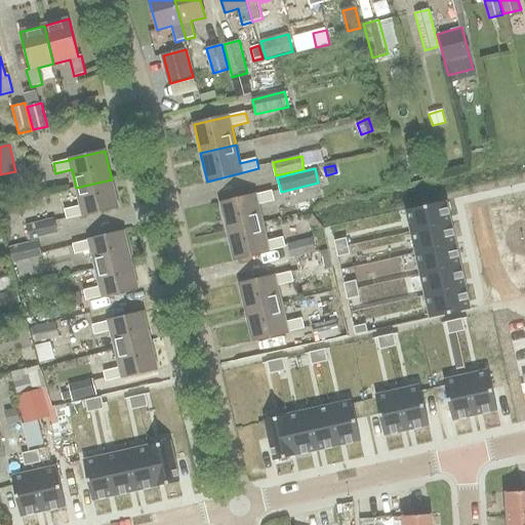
[(119,207),(112,179),(76,188),(81,206),(65,210),(67,219),(83,215),(83,216),(119,207)]
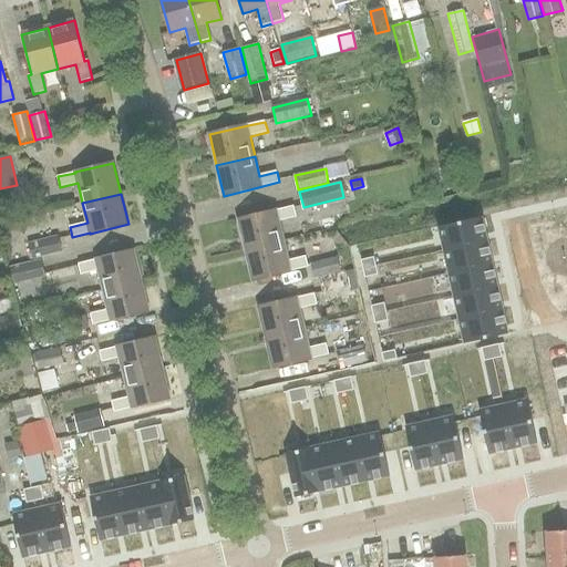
[(238,219),(246,250),(284,241),(279,222),(297,217),(294,207),(277,210),(238,219)]
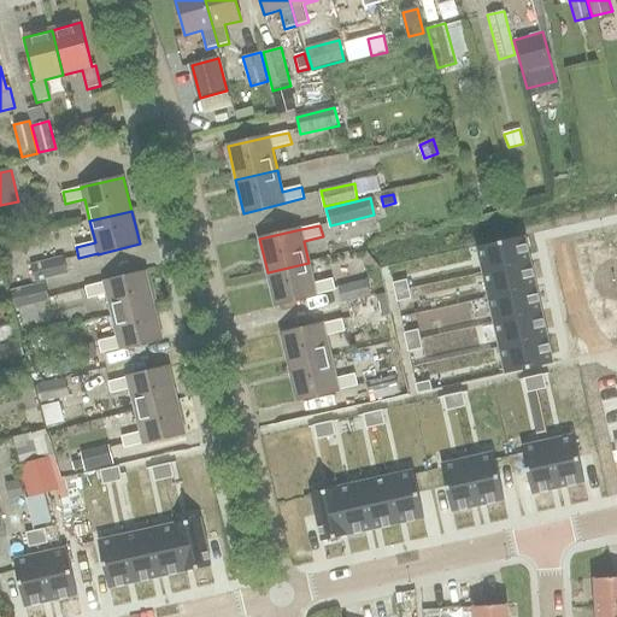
[(526,236),(477,247),(483,274),(532,263),(526,236)]
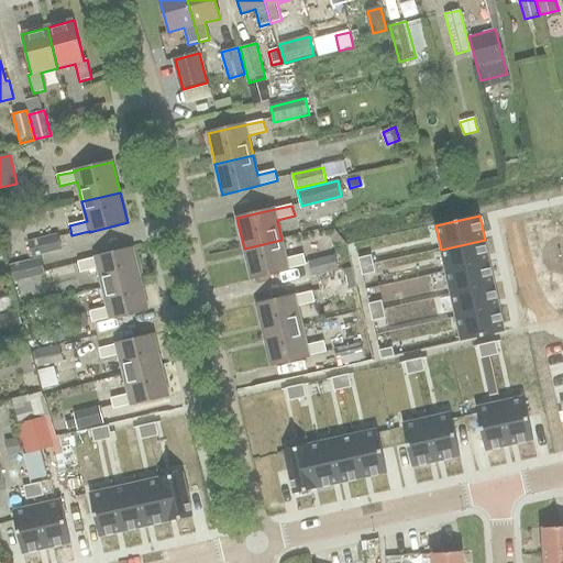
[(62,251),(58,234),(29,241),(32,257),(62,251)]
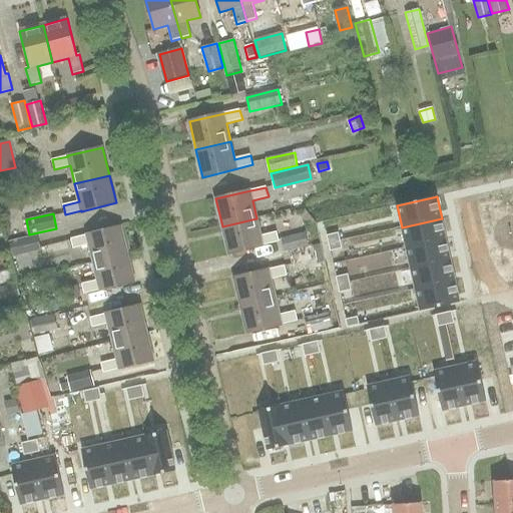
[(262,236),(257,218),(222,226),(228,254),(264,246),(264,245),(279,241),(277,232),(262,236)]
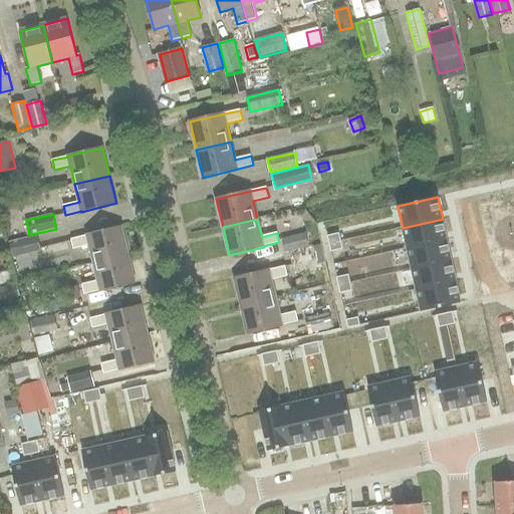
[(443,219),(403,228),(407,248),(447,240),(443,219)]
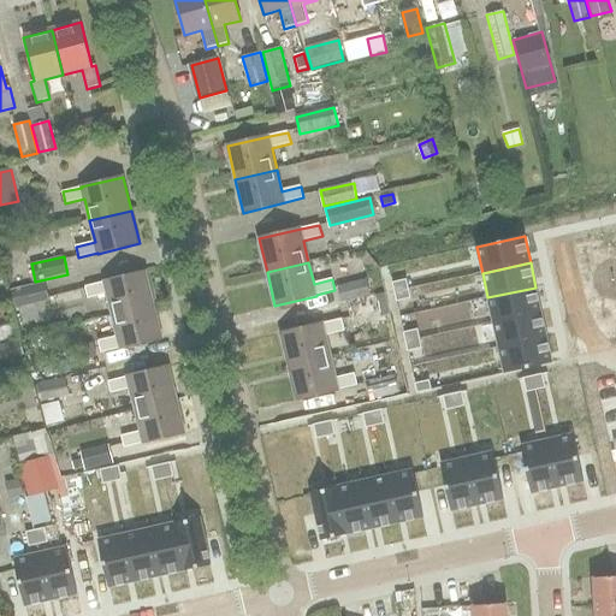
[(107,294),(112,315),(154,306),(146,272),(105,282),(105,283),(86,288),(88,298),(107,294)]
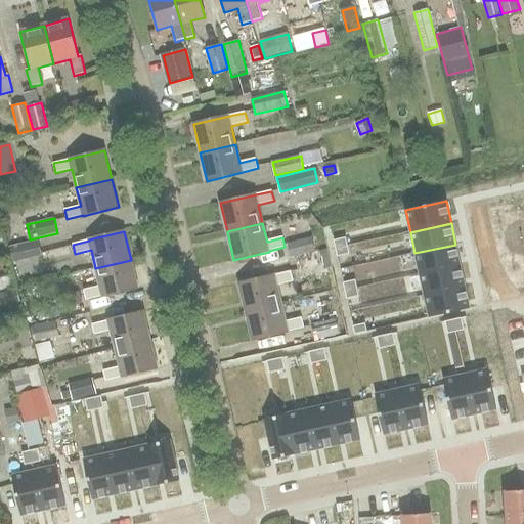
[(315,252),(311,237),(288,244),(291,257),(295,256),(295,258),(315,253),(315,252)]
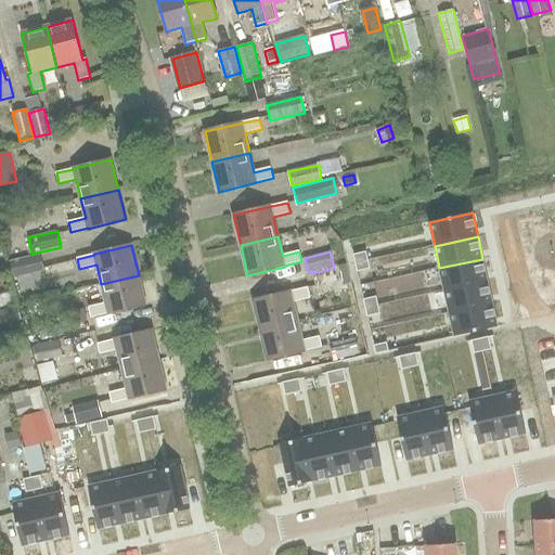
[(369,260),(366,252),(353,255),(356,263),(369,260)]
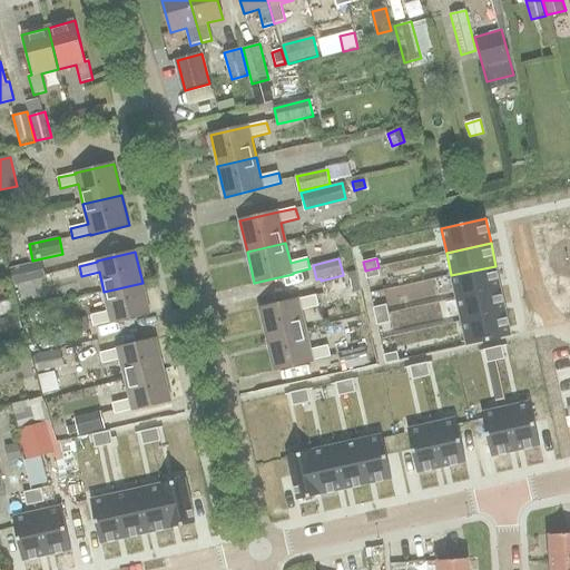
[(42,279),(39,264),(12,269),(17,286),(42,279)]
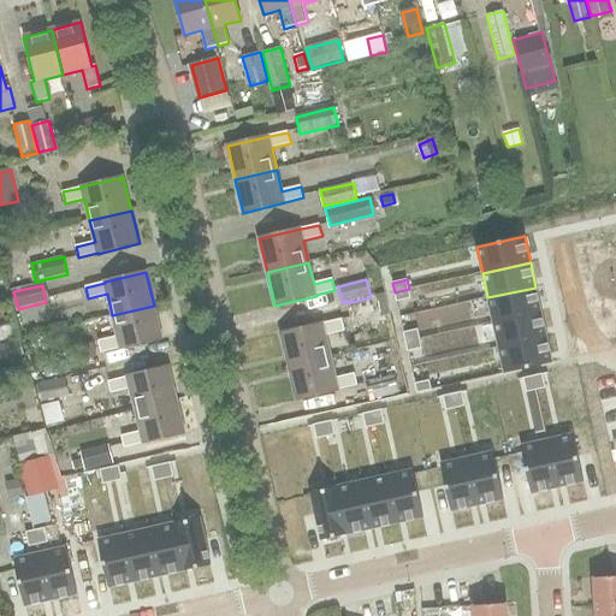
[(535,288),(487,297),(493,323),(542,312),(535,288)]
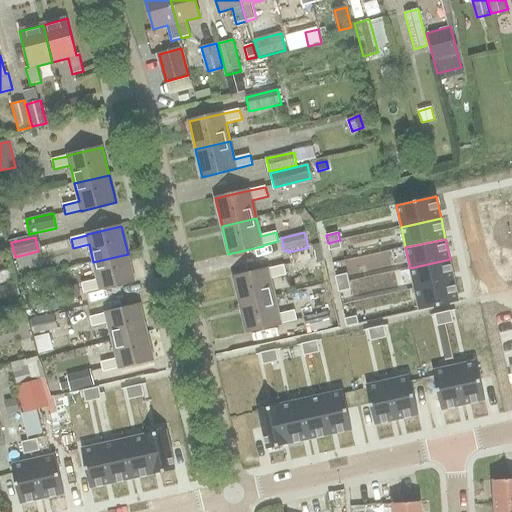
[(342,248),(340,240),(328,243),(330,251),(342,248)]
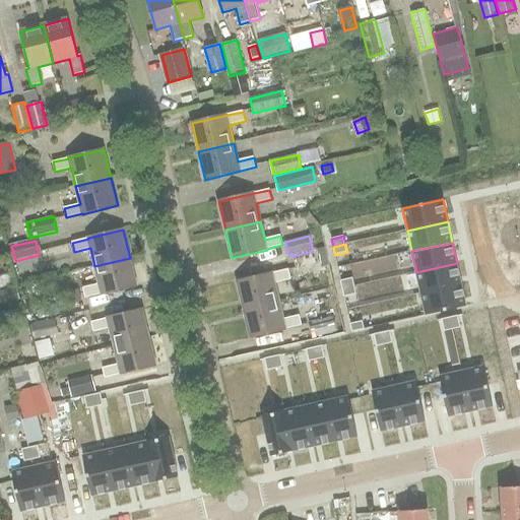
[(330,266),(326,248),(318,250),(322,268),(330,266)]
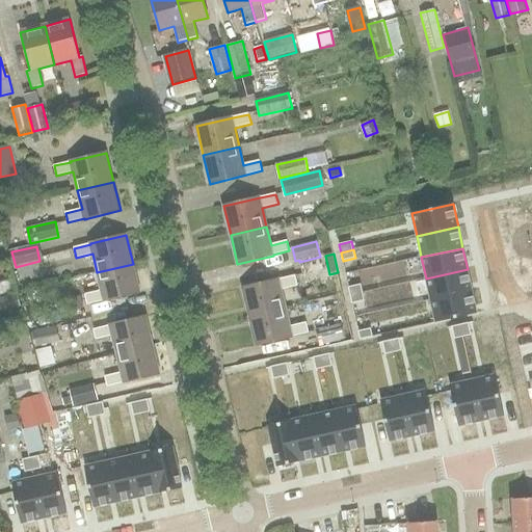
[(140,292),(133,264),(97,272),(102,291),(85,295),(87,304),(104,300),(104,301),(140,292)]
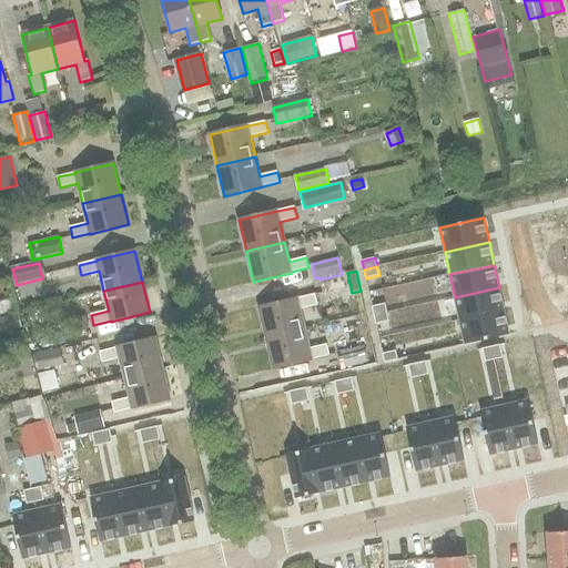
[(499,287),(455,297),(460,321),(504,311),(499,287)]
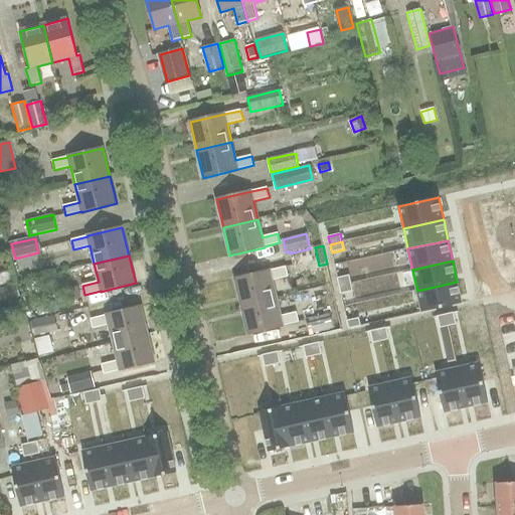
[(349,276),(347,263),(335,266),(338,278),(349,276)]
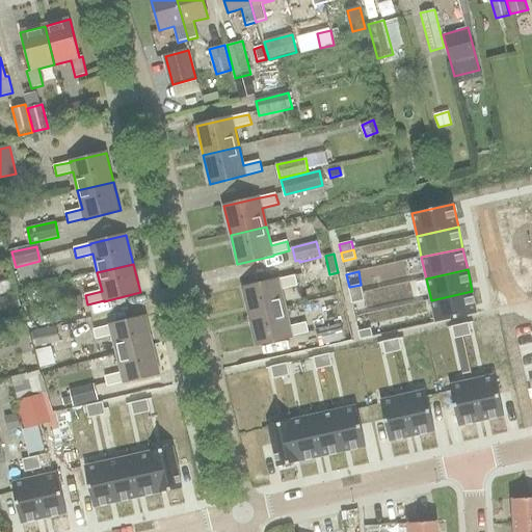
[(243,288),(249,317),(286,309),(282,290),(297,286),(295,276),(280,280),(278,280),(243,288)]
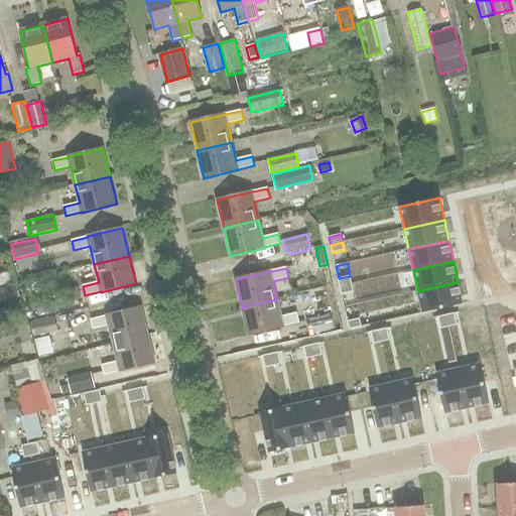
[(352,284),(350,276),(339,278),(340,286),(352,284)]
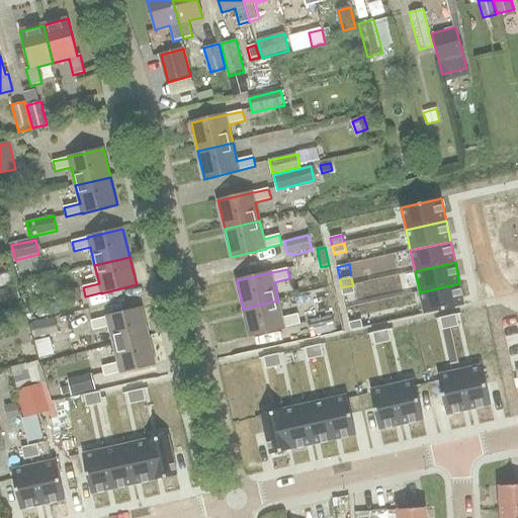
[(459,283),(420,292),(424,314),(464,306),(459,283)]
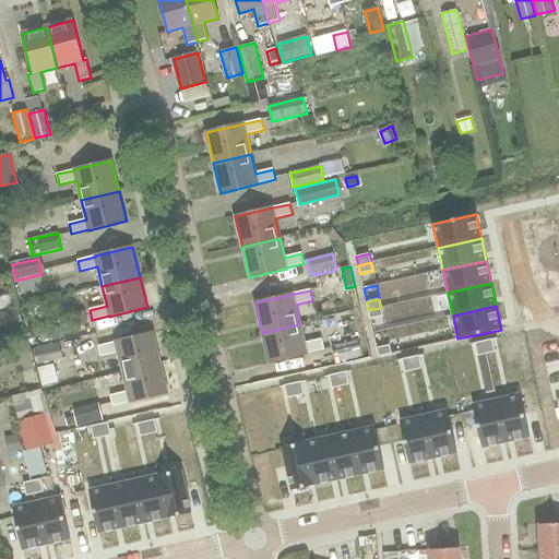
[(383,317),(381,308),(368,310),(370,319),(383,317)]
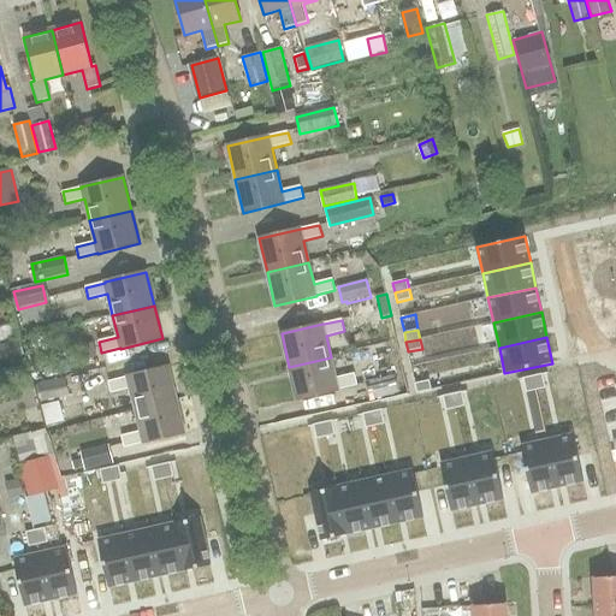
[(18,341),(0,345),(0,361),(22,356),(18,341)]
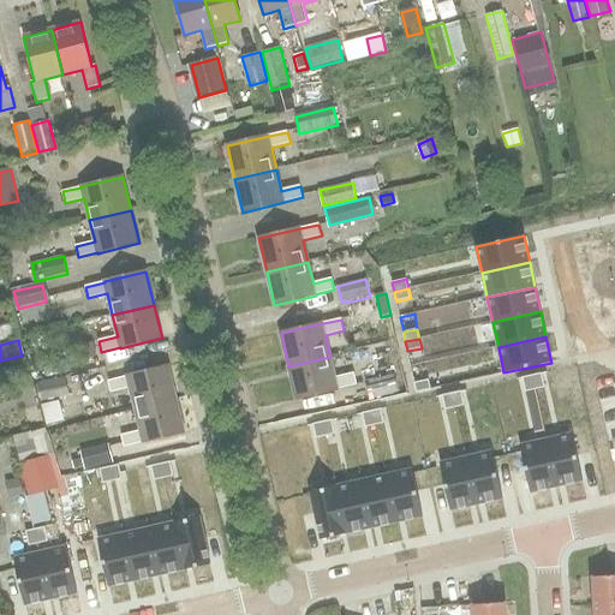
[(99,341),(85,345),(88,356),(101,352),(99,341)]
